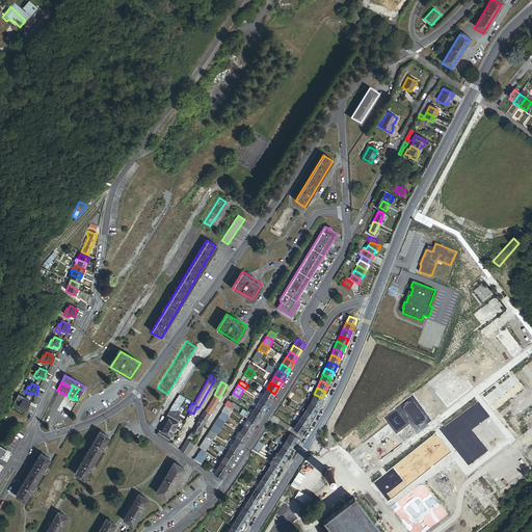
[(271,400),(274,394),(267,389),(263,395),(271,400)]
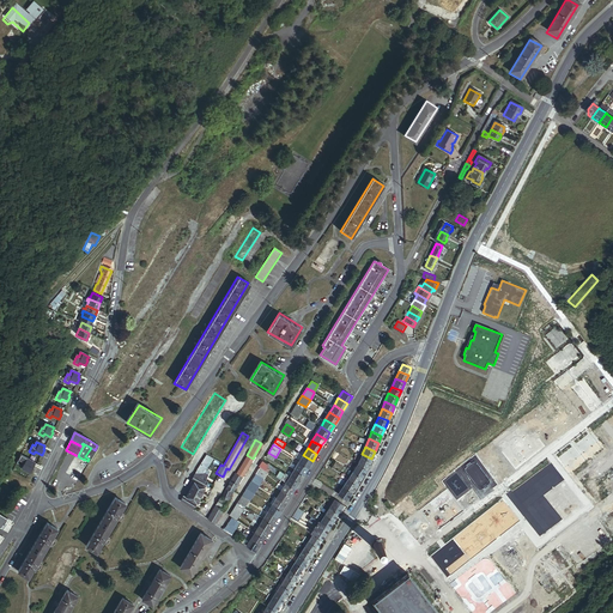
[(204,473),(212,457),(206,454),(198,471),(204,473)]
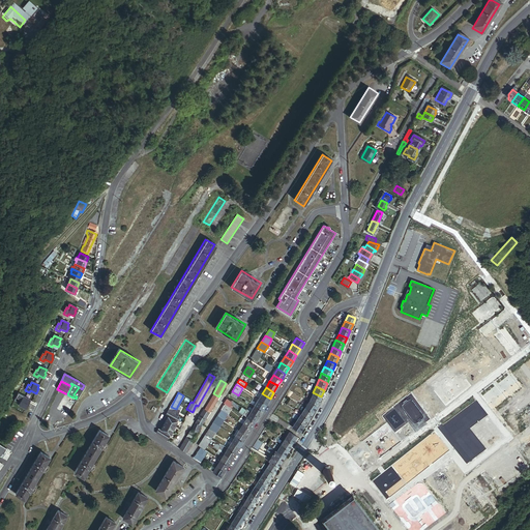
[(318,404),(321,396),(313,392),(310,400),(318,404)]
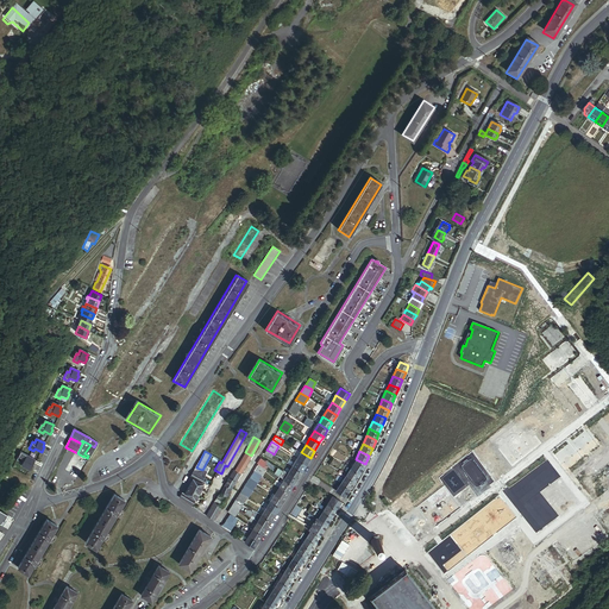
[(240,473),(251,456),(245,452),(234,470),(240,473)]
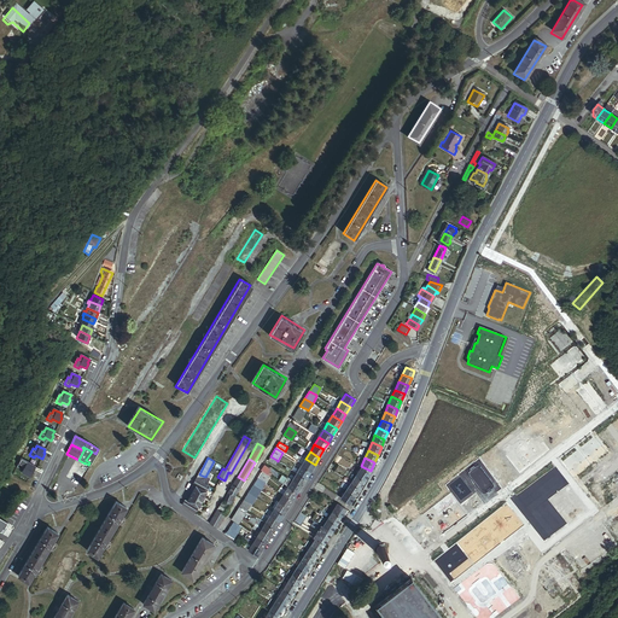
[(315,465),(305,459),(301,465),(310,471),(315,465)]
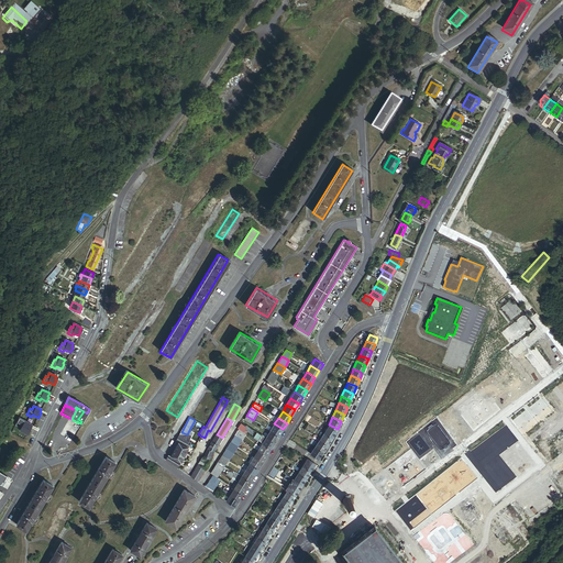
[(19,419),(15,427),(21,430),(20,431),(28,435),(31,428),(30,428),(31,424),(19,419)]
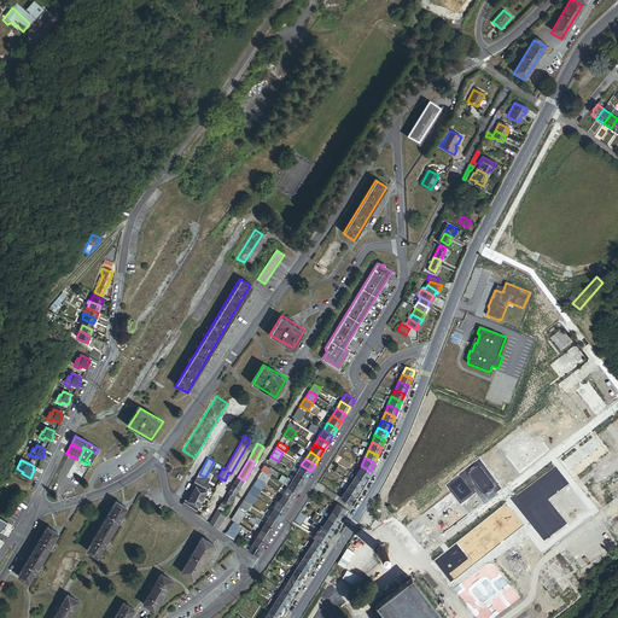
[(80,477),(88,465),(85,462),(85,464),(76,476),(80,477)]
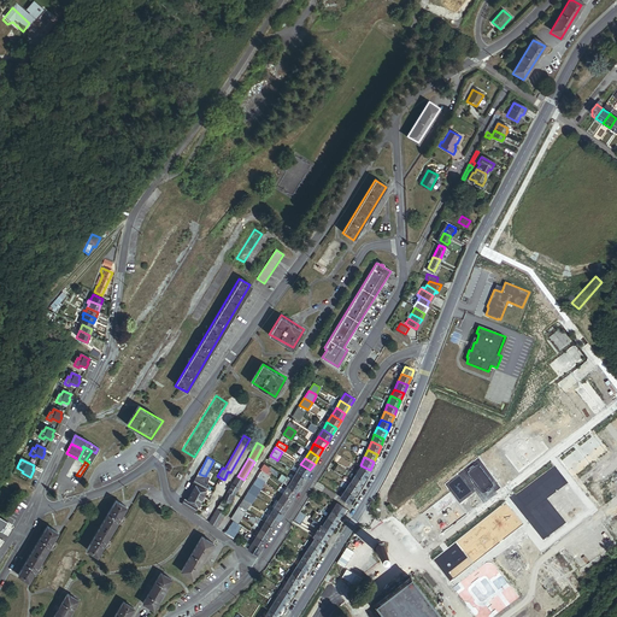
[(305,479),(310,470),(300,464),(295,472),(305,479)]
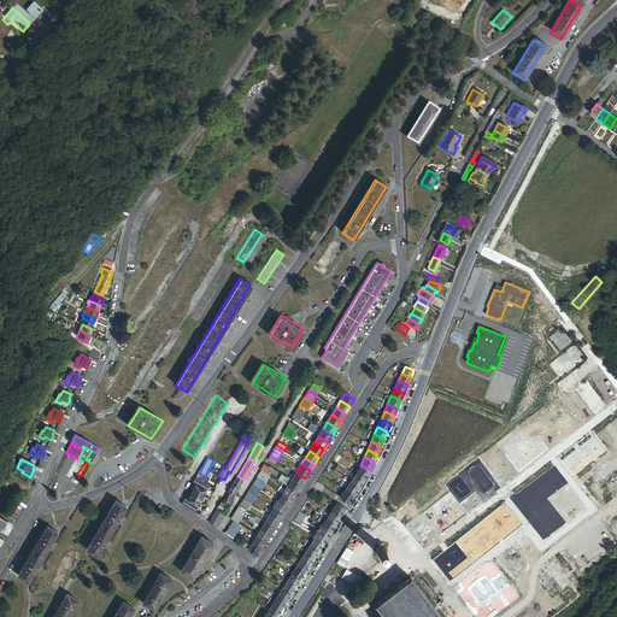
[(364,479),(370,470),(360,465),(356,472),(364,479)]
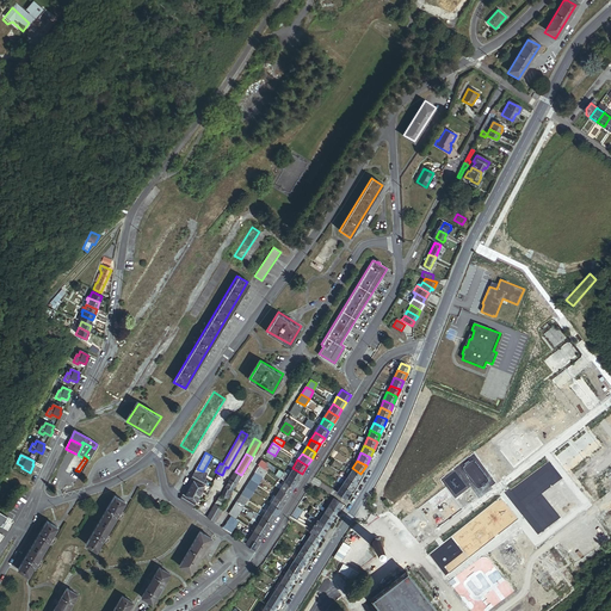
[(260,477),(264,471),(259,468),(257,467),(253,473),(260,477)]
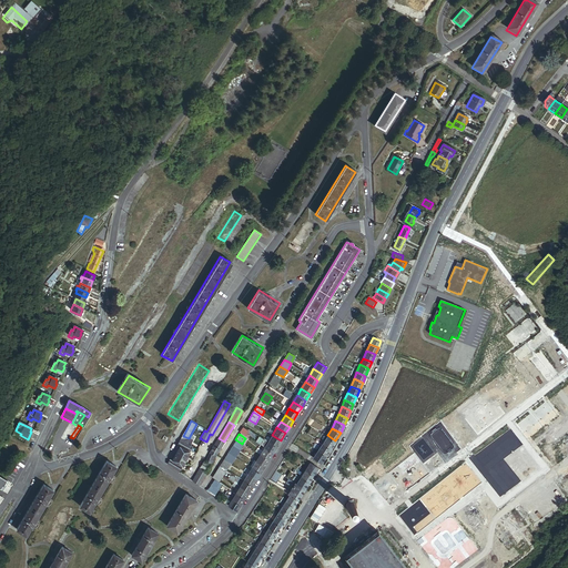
[(281,440),(272,435),(269,442),(276,447),(281,440)]
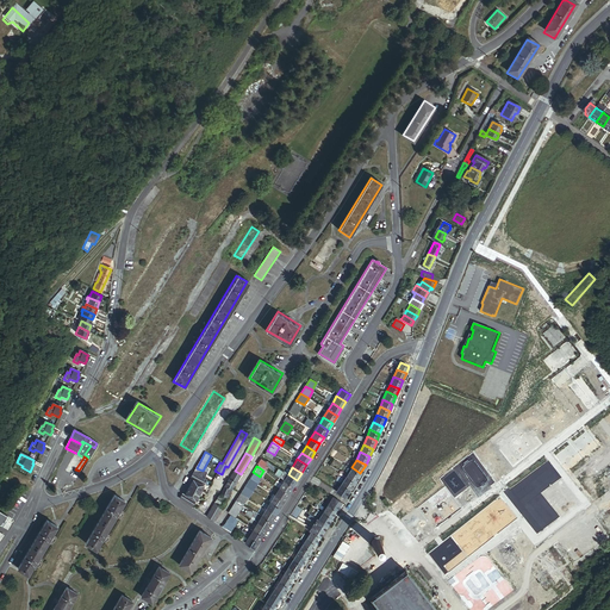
[(355,480),(360,473),(352,467),(347,474),(355,480)]
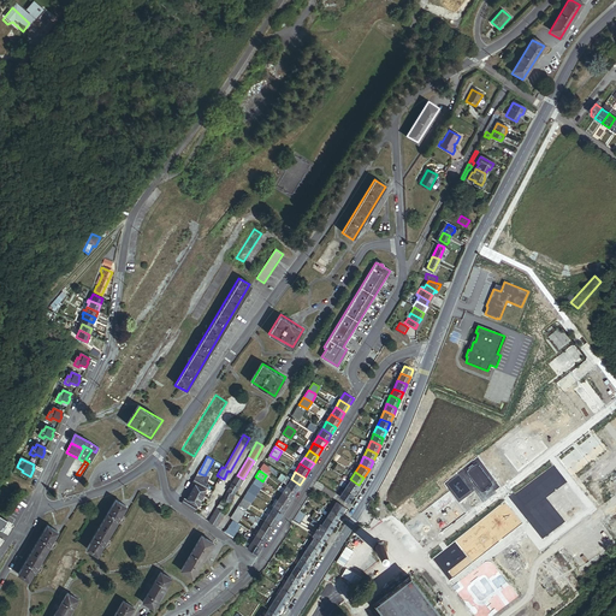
[(194,511),(208,485),(206,484),(208,478),(205,475),(199,473),(181,503),(194,511)]
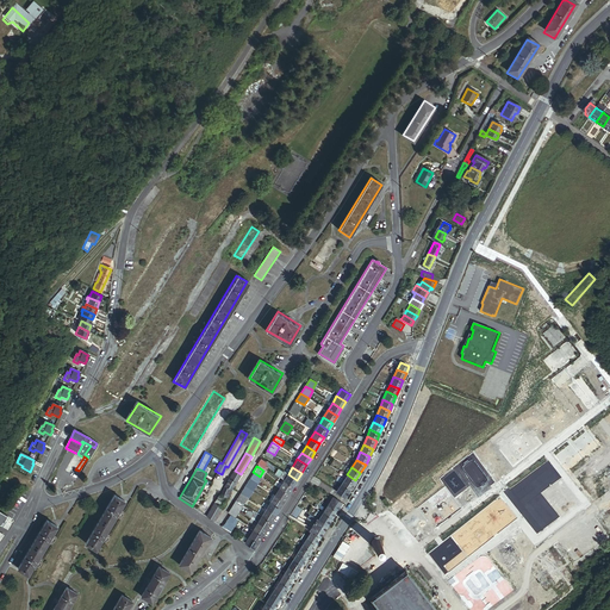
[(232,490),(241,474),(235,471),(225,485),(226,486),(232,490)]
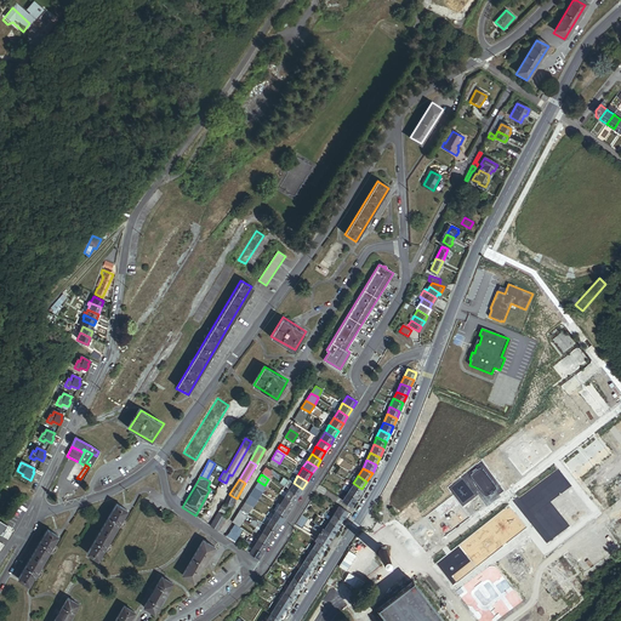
[(302,489),(294,483),(289,489),(298,495),(302,489)]
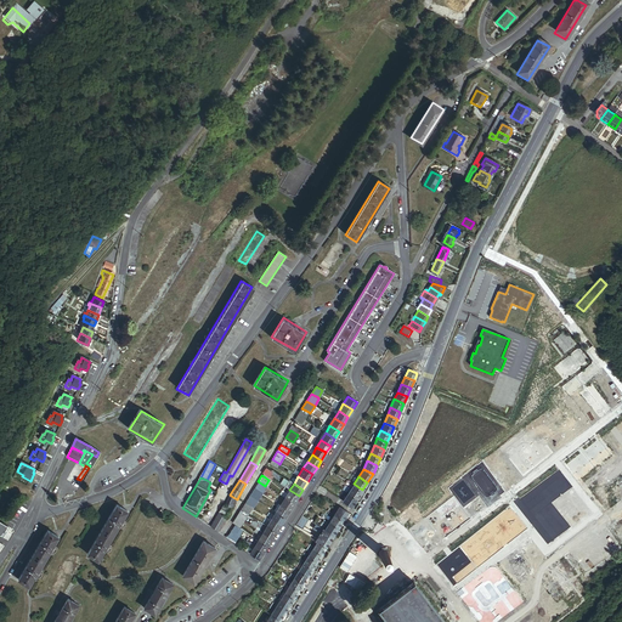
[(357,498),(362,490),(354,484),(349,492),(357,498)]
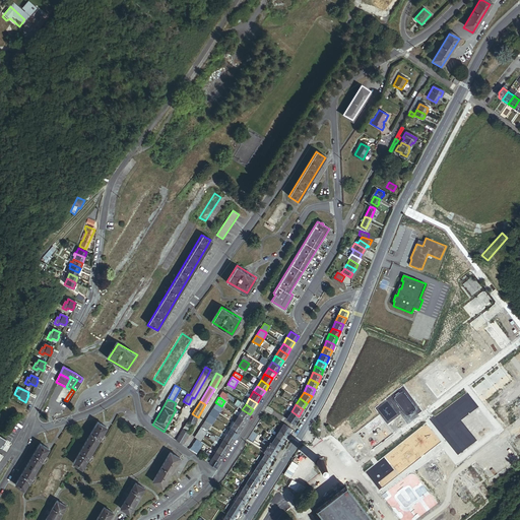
[(214,417),(217,412),(211,408),(208,413),(214,417)]
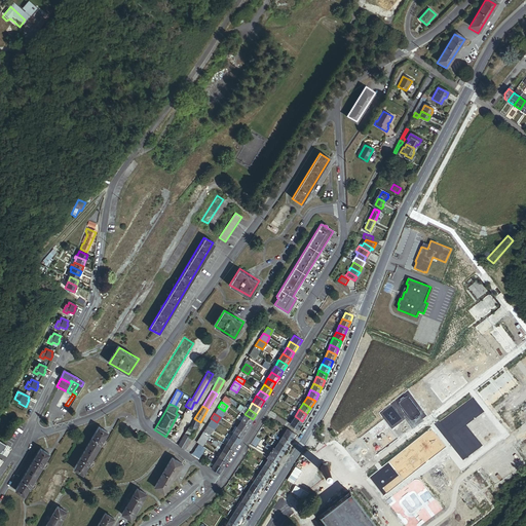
[(253,419),(245,414),(240,421),(249,426),(253,419)]
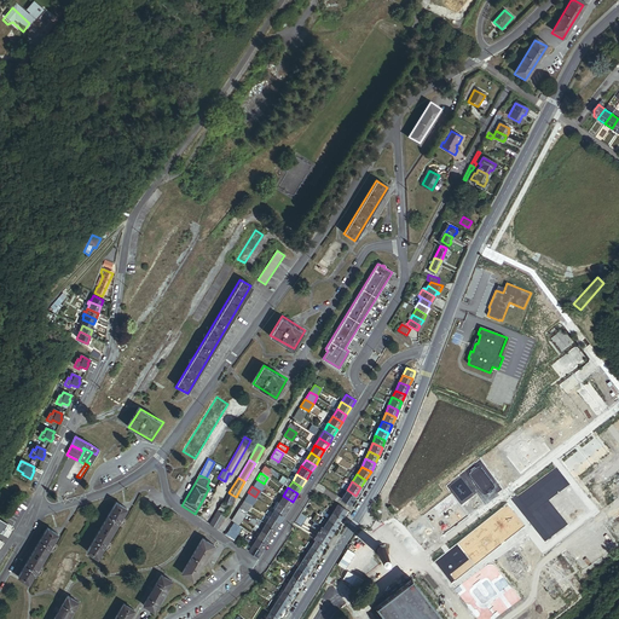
[(324,495),(339,502),(341,497),(327,490),(324,495)]
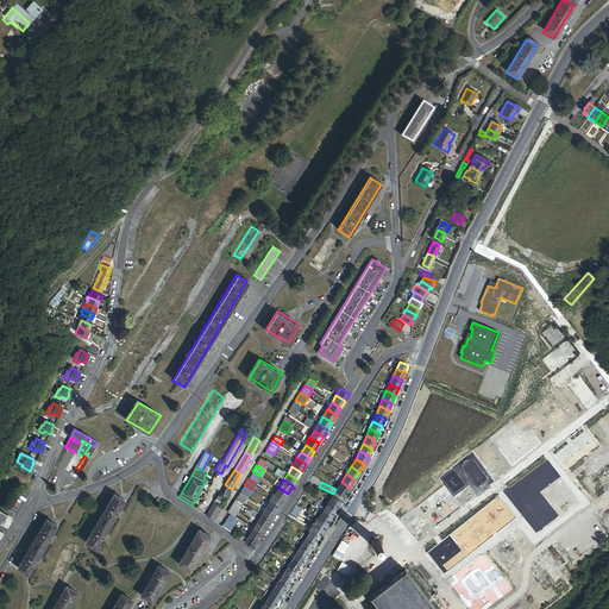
[(350,488),(341,482),(336,489),(345,495),(350,488)]
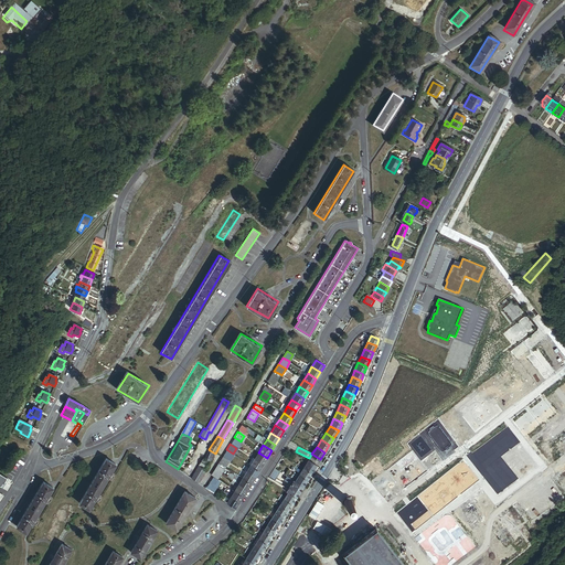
[(230,460),(233,454),(226,449),(222,456),(230,460)]
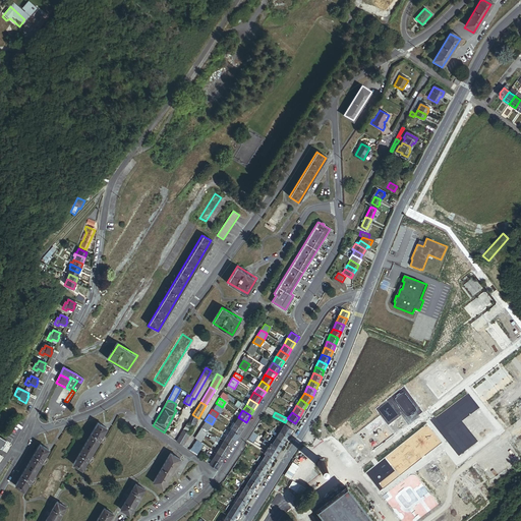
[(193,425),(198,418),(193,415),(188,422),(193,425)]
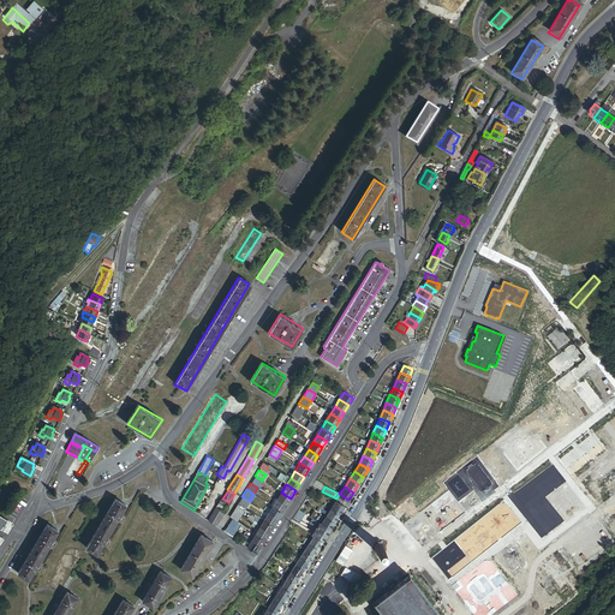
[(291,499),(281,493),(278,499),(286,505),(291,499)]
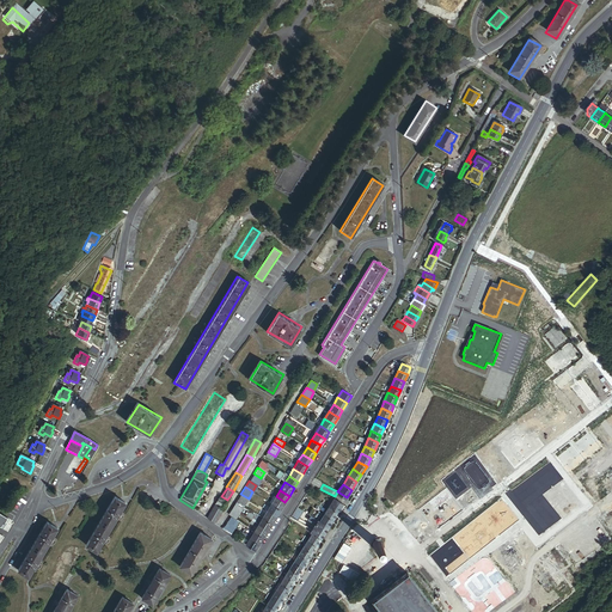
[(244,506),(249,499),(240,494),(237,501),(244,506)]
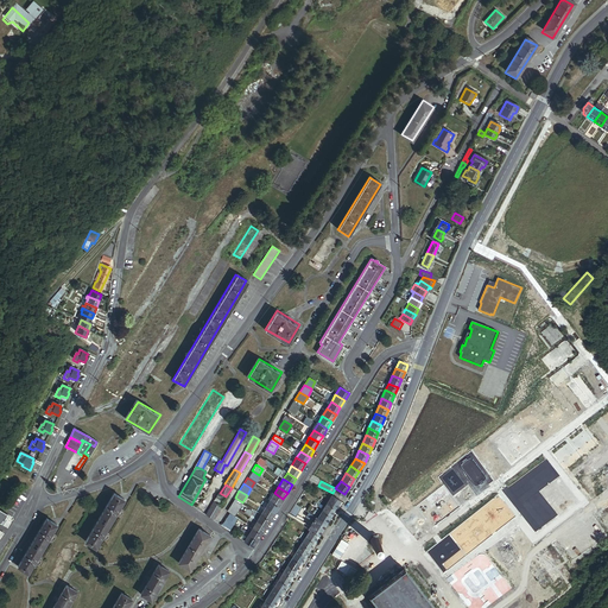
[(96,548),(125,499),(114,493),(86,542),(96,548)]
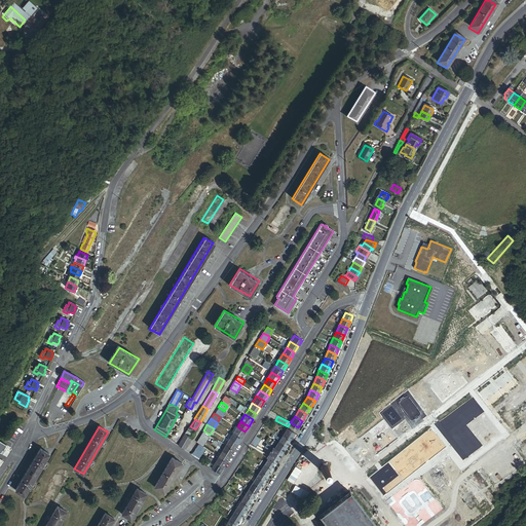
[(190,437),(194,429),(188,426),(184,434),(190,437)]
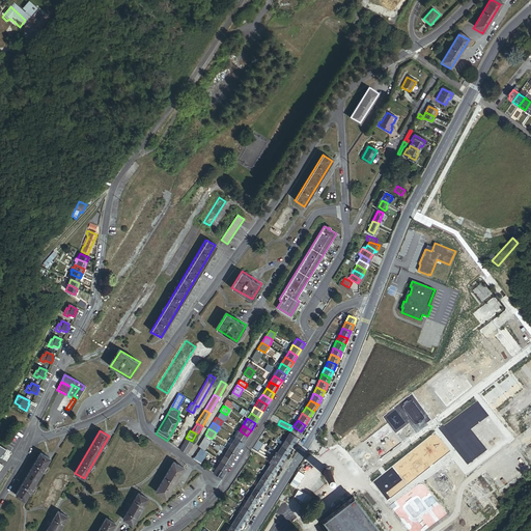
[(247,436),(240,430),(235,437),(244,442),(247,436)]
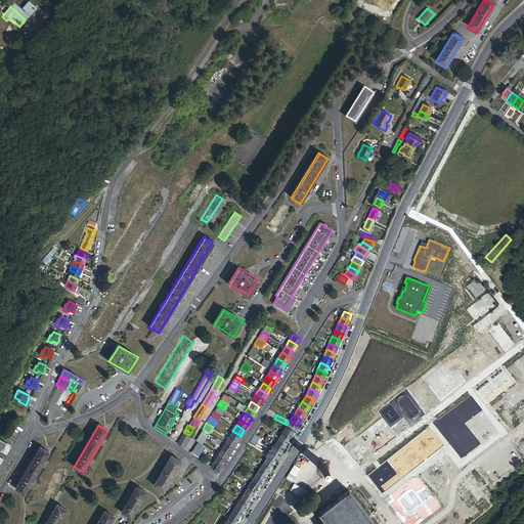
[(294,431),(287,426),(282,432),(290,437),(294,431)]
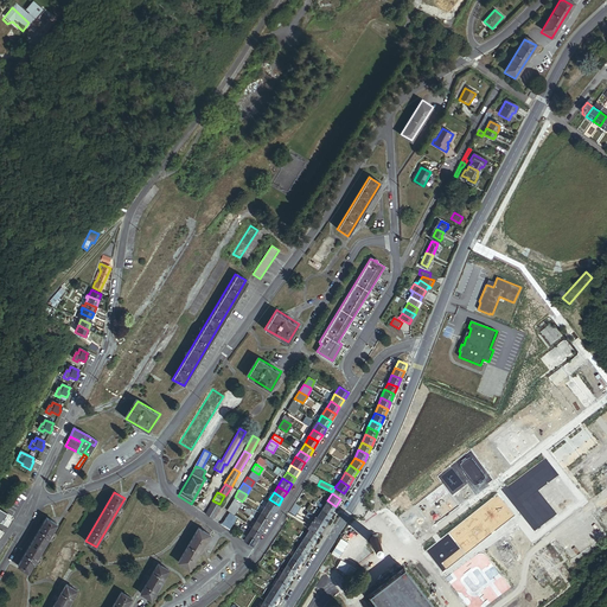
[(274,512),(279,505),(269,499),(264,506),(274,512)]
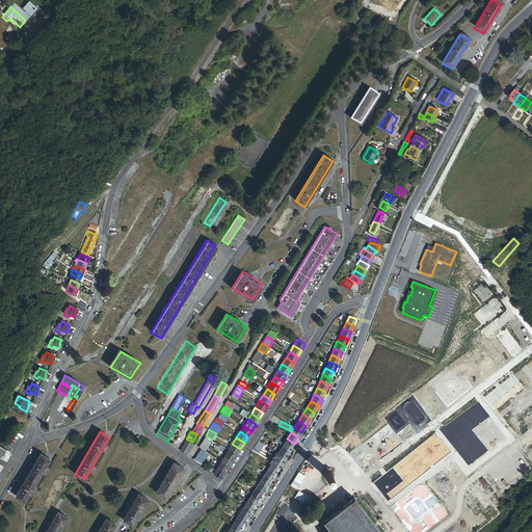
[(186,455),(193,442),(192,442),(186,439),(179,450),(186,455)]
